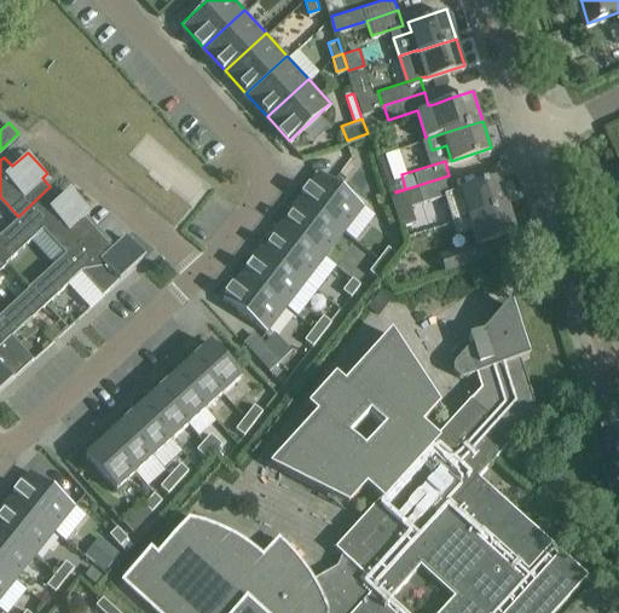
[(364,203),(319,168),(300,195),(343,229),(364,203)]
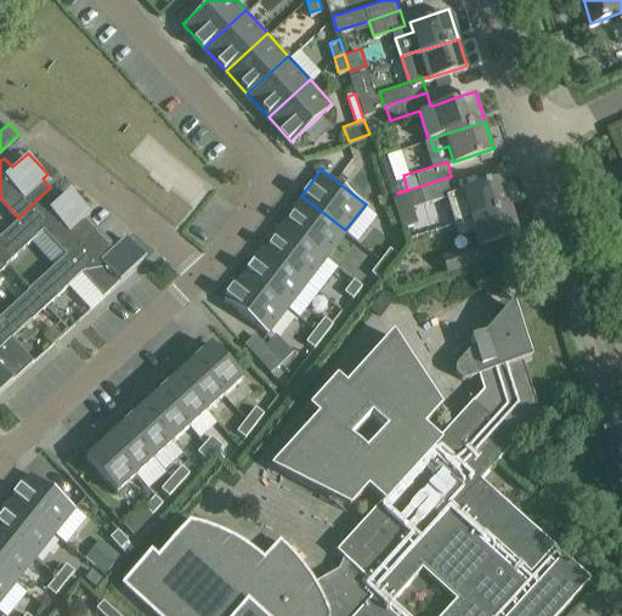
[(456,220),(510,203),(501,175),(456,188),(451,176),(397,193),(401,204),(423,197),(423,199),(425,199),(425,201),(447,193),(456,220)]
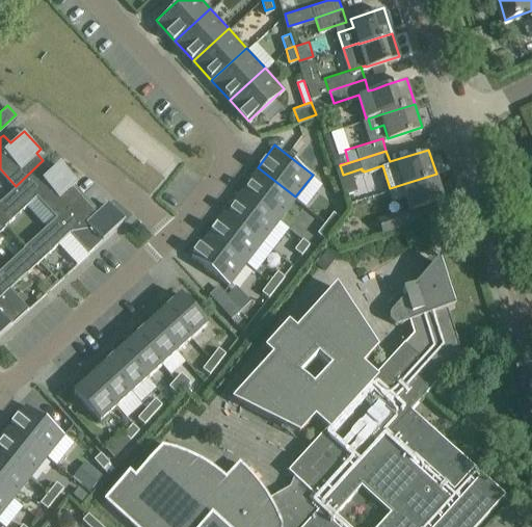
[(51,169),(43,160),(16,186),(0,200),(0,218),(5,224),(37,193),(57,214),(80,193),(72,184),(77,179),(60,160),(51,169)]
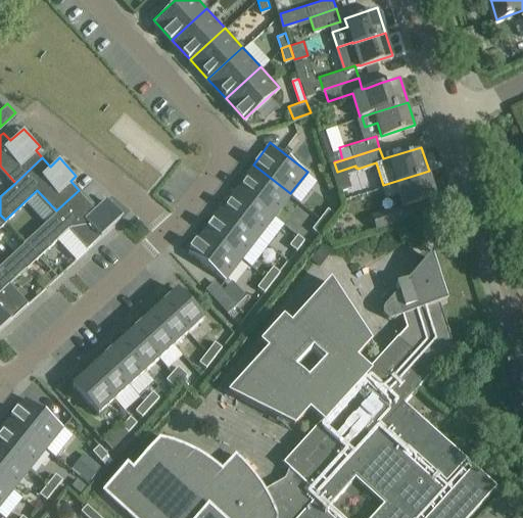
[(290,193),(253,165),(237,185),(274,215),(290,193)]
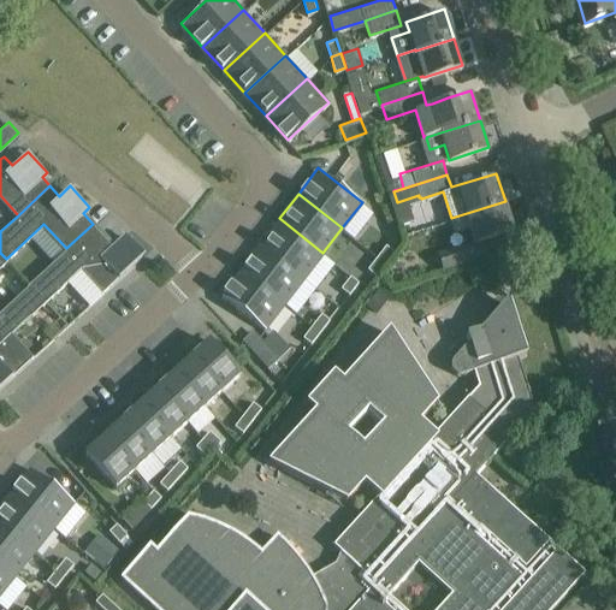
[(514,230),(505,201),(451,218),(455,230),(469,225),(474,242),(514,230)]
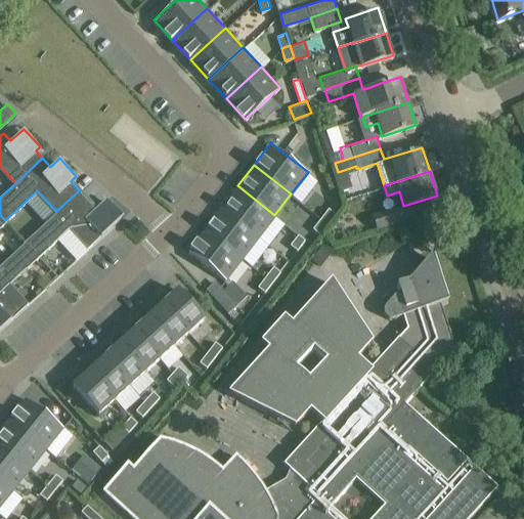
[(274,215),(237,185),(221,207),(258,235),(274,215)]
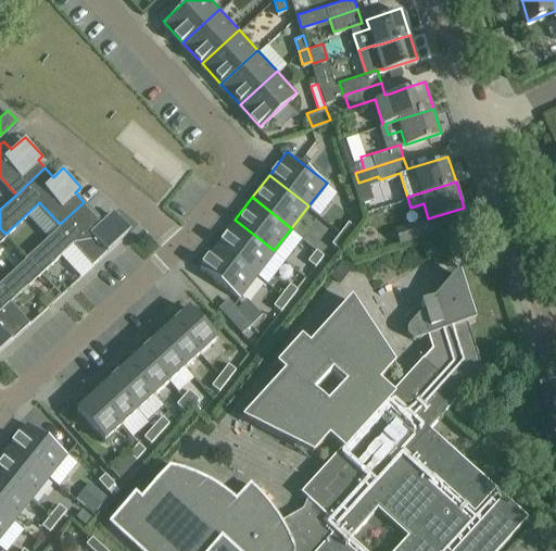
[(92,263),(130,228),(112,209),(100,220),(84,202),(60,224),(27,254),(42,271),(73,241),(92,263)]
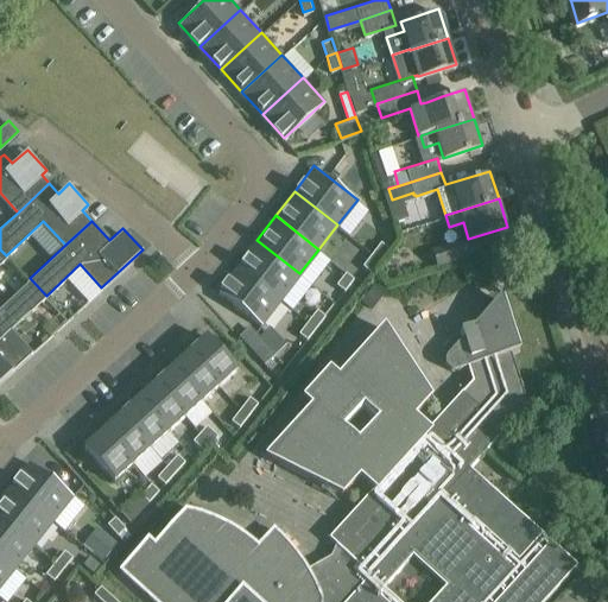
[(432,248),(437,264),(472,253),(467,238),(432,248)]
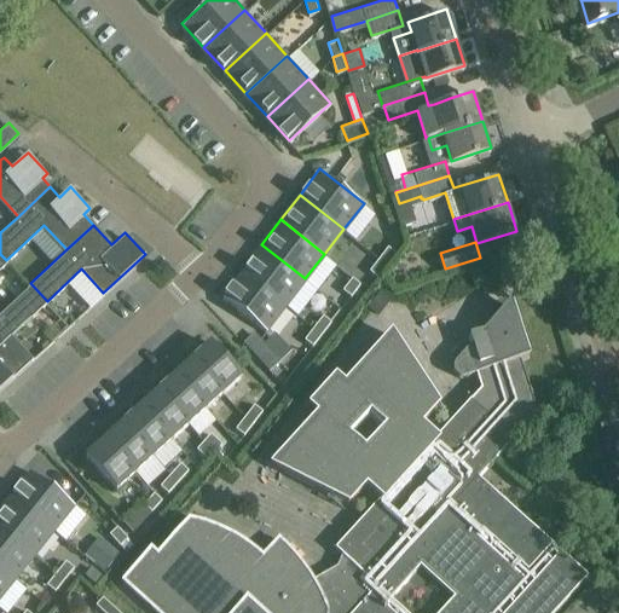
[(388,243),(379,255),(387,262),(395,250),(388,243)]
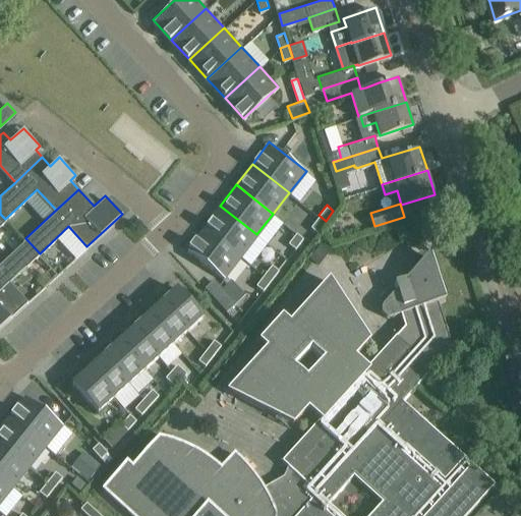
[(220,206),(204,227),(241,255),(250,263),(267,242),(256,234),(220,206)]
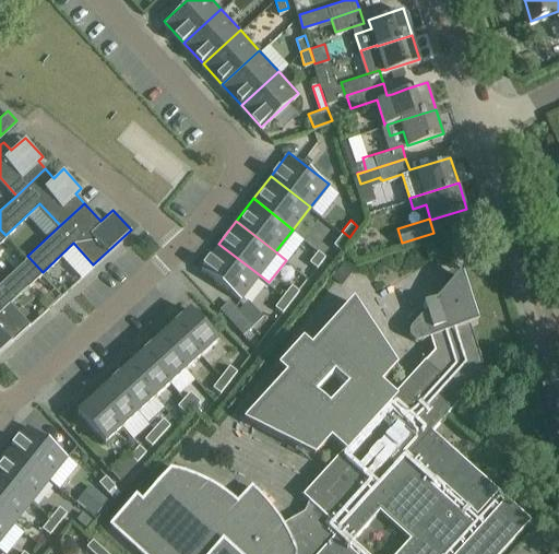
[(341,248),(349,237),(342,231),(333,242),(341,248)]
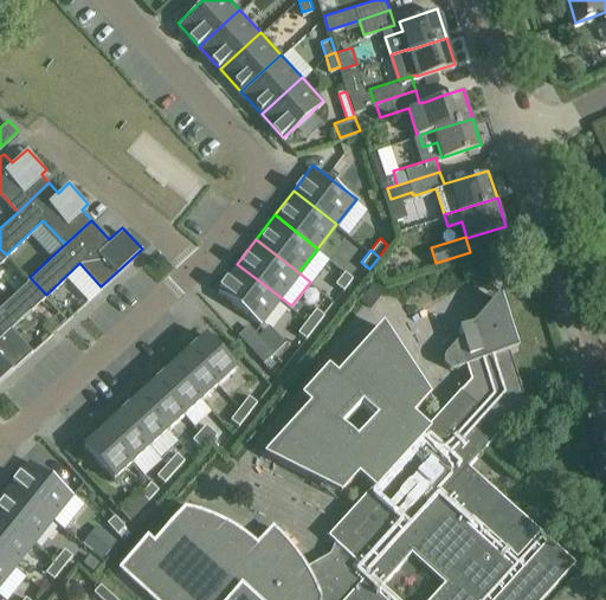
[(281,297),(237,264),(217,289),(260,322),(281,297)]
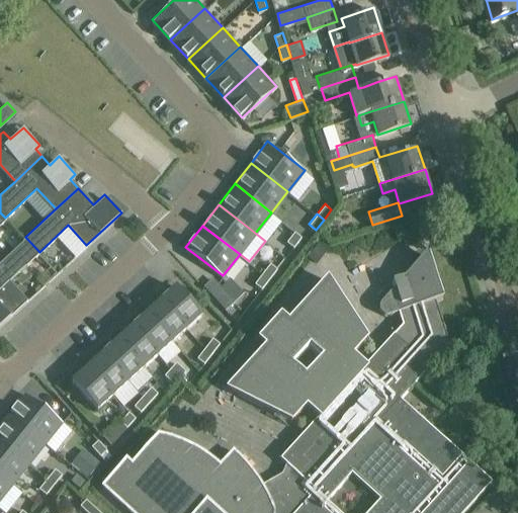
[(286,240),(293,246),(301,235),(294,230),(286,240)]
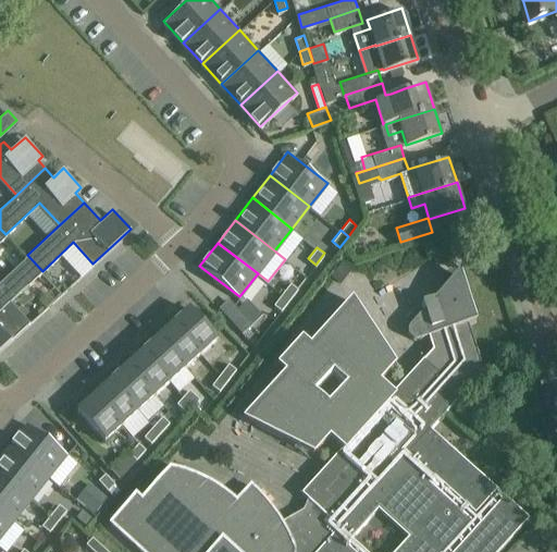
[(11,301),(42,271),(27,255),(24,257),(25,258),(0,280),(0,348),(31,321),(11,301)]
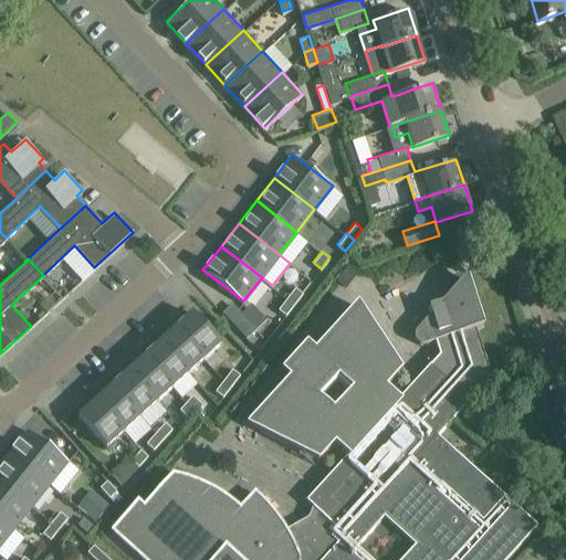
[(347,265),(336,280),(345,286),(356,272),(347,265)]
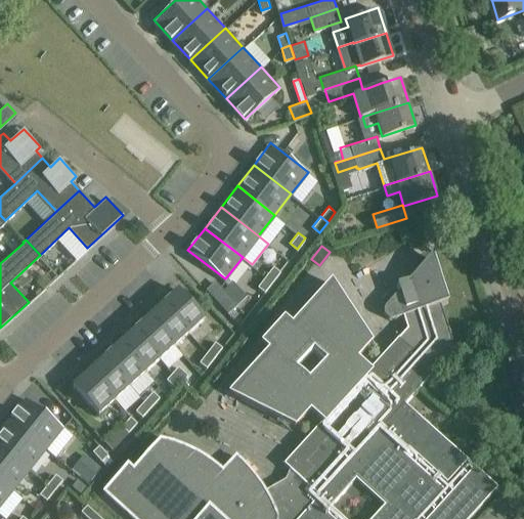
[(465,518),(496,485),(466,458),(465,458),(404,402),(447,354),(449,350),(450,347),(451,344),(451,342),(451,339),(450,335),(440,302),(445,301),(431,256),(429,255),(408,277),(397,282),(399,289),(385,303),(385,305),(384,307),(384,308),(384,311),(384,312),(385,313),(387,315),(389,316),(390,316),(392,316),(393,316),(402,313),(406,327),(398,336),(398,335),(367,369),(355,357),(370,340),(332,279),(292,323),(285,316),(263,341),(270,347),(230,391),(294,424),(310,406),(322,419),(284,462),(290,467),(285,477),(264,488),(260,482),(258,477),(252,469),(245,462),(235,452),(222,468),(214,462),(209,458),(201,452),(193,449),(187,446),(178,442),(169,440),(160,438),(132,468),(127,463),(103,488),(136,518),(465,518)]
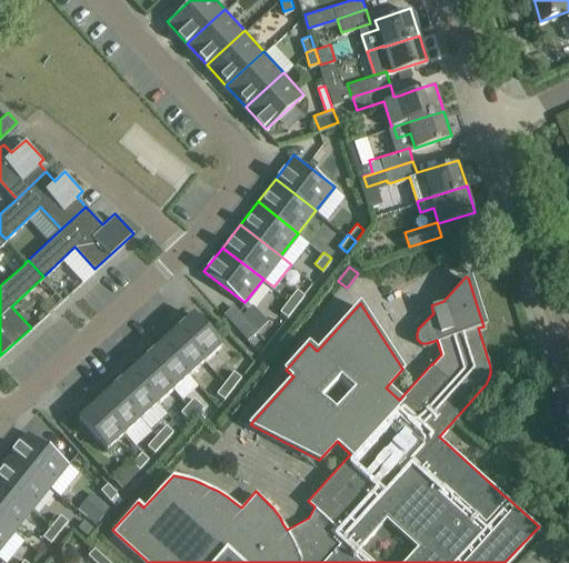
[(297,287),(288,298),(296,304),(305,293),(297,287)]
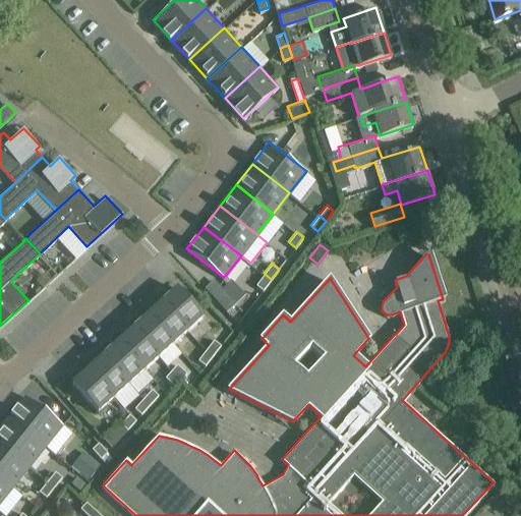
[(263,289),(271,279),(264,273),(256,283),(263,289)]
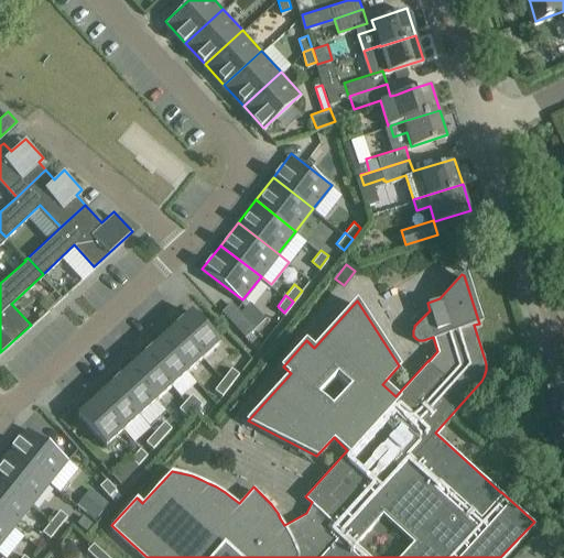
[(204,354),(219,340),(192,309),(175,324),(204,354)]
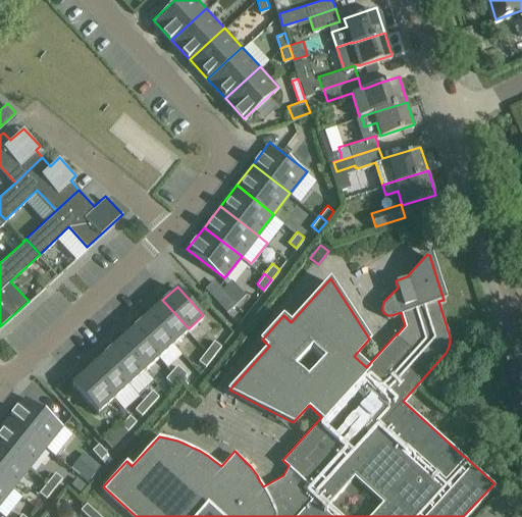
[(237,301),(230,295),(221,304),(227,310),(237,301)]
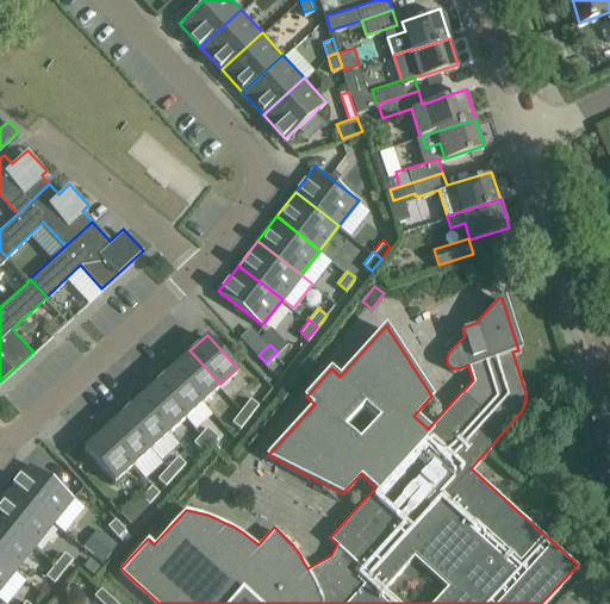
[(203,400),(221,384),(190,350),(173,367),(203,400)]
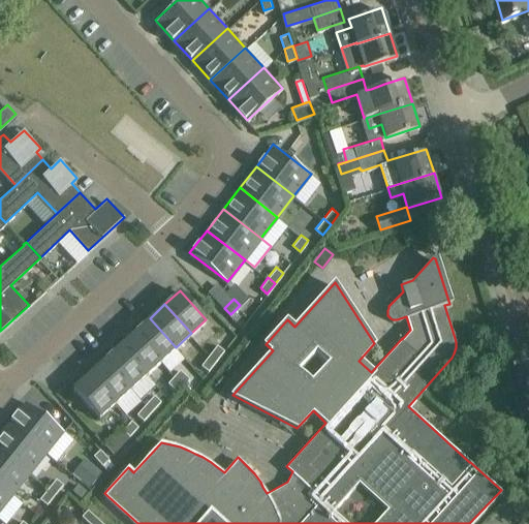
[(160,361),(176,347),(150,318),(134,332),(160,361)]
